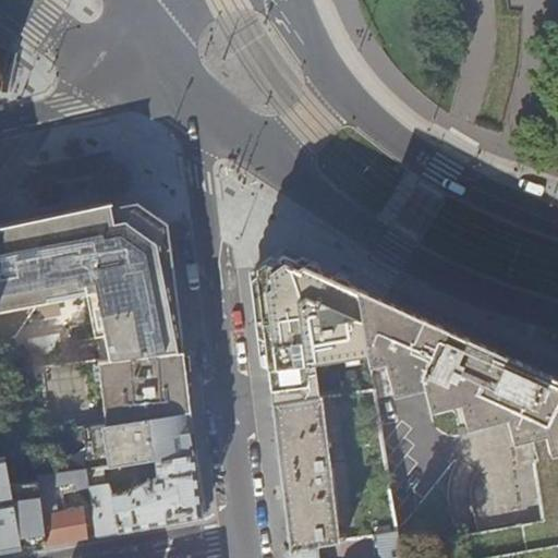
[(0,376),(94,362),(183,350),(180,320),(168,226),(126,201),(14,223),(0,226),(0,376)]
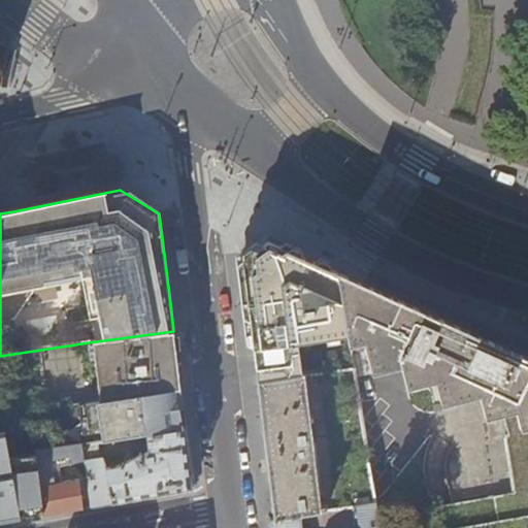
[(242,256),(242,263),(258,382),(353,368),(338,274),(293,256),(267,244),(255,253),(251,251),(242,256)]
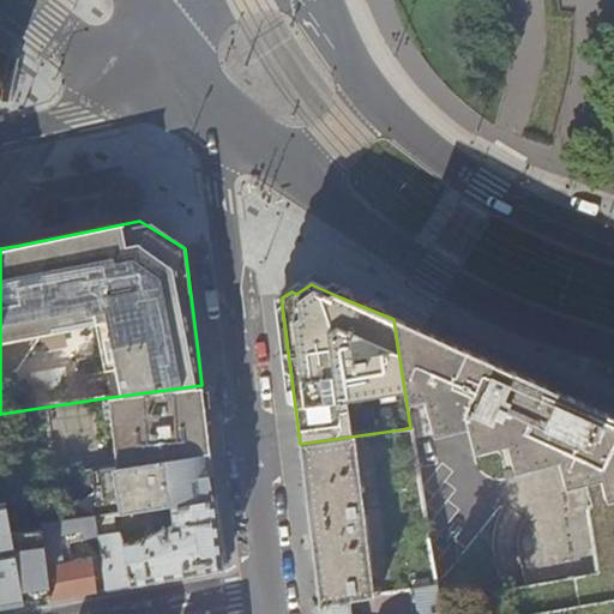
[(613,613),(613,415),(552,387),(492,361),(450,342),(411,324),(393,317),(393,319),(410,428),(411,427),(414,438),(467,425),(473,451),(506,443),(513,470),(557,459),(564,486),(585,482),(591,506),(588,506),(597,573),(500,591),(505,613),(613,613)]
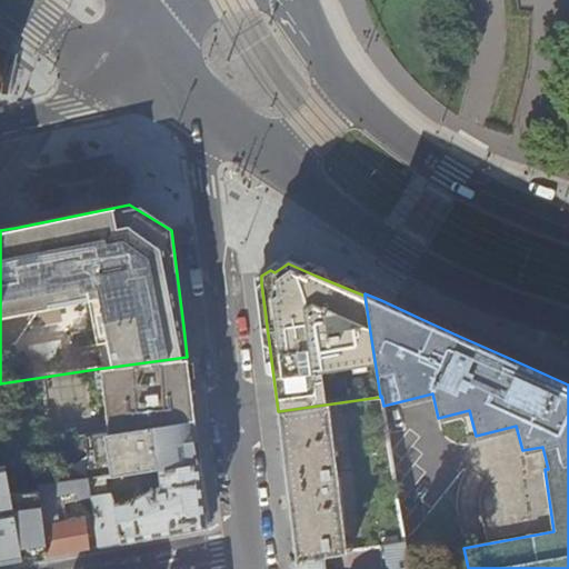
[(190,386),(187,357),(96,369),(106,432),(148,426),(195,419),(190,386)]
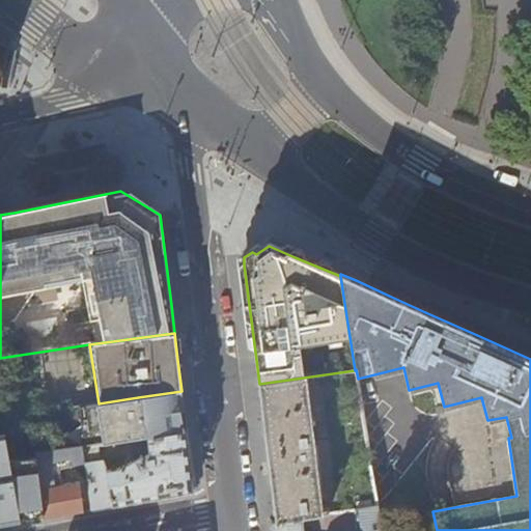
[(380,505),(358,379),(356,369),(355,370),(259,384),(267,450),(276,523),(327,514),(380,505)]
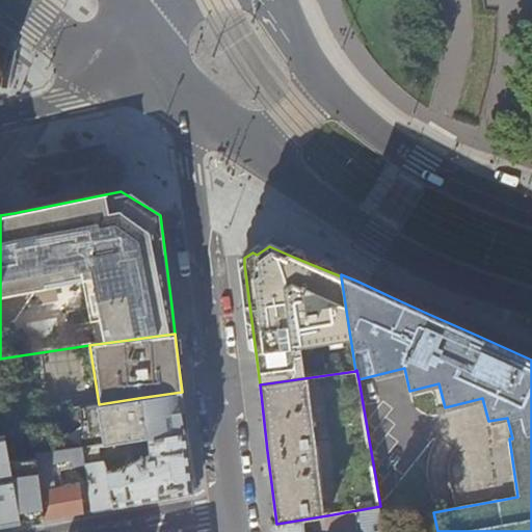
[(79,407),(85,448),(88,448),(88,449),(99,447),(114,444),(125,443),(143,439),(186,430),(184,414),(183,400),(182,392),(138,398),(99,404),(79,407)]
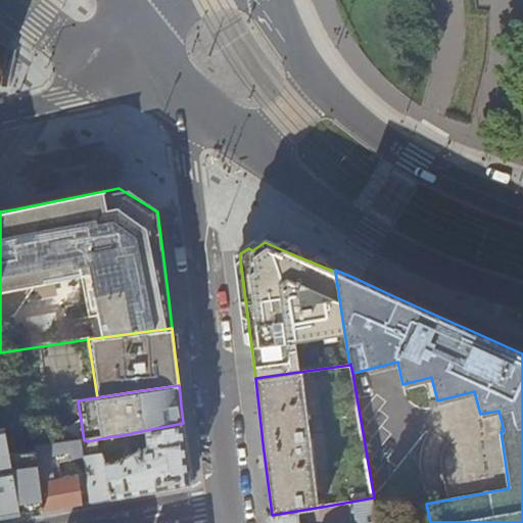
[(186,442),(183,423),(141,431),(123,435),(124,449),(127,456),(115,462),(109,463),(105,463),(103,454),(100,454),(97,439),(87,441),(87,440),(84,440),(82,441),(91,502),(114,497),(191,484),(186,442)]
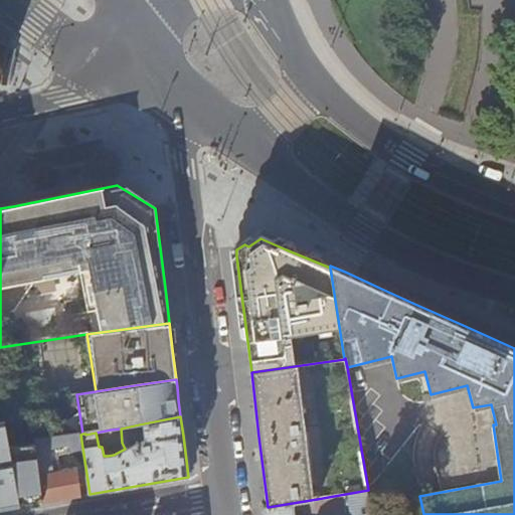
[(0,423),(0,510),(17,508),(44,503),(39,475),(34,443),(8,447),(4,423),(0,423)]
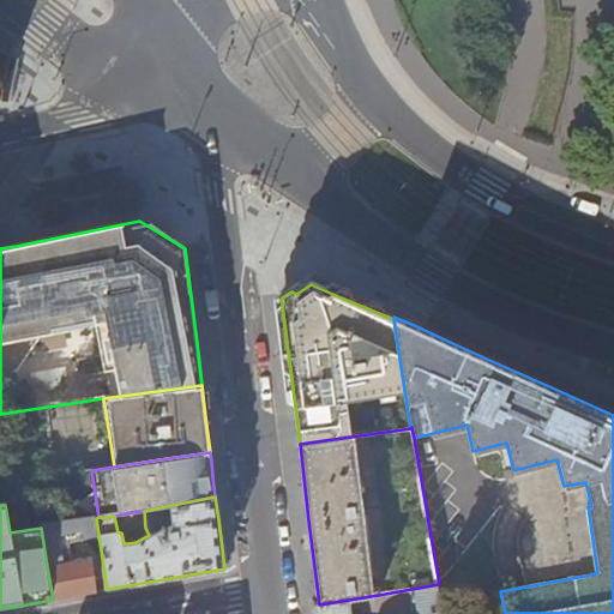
[(96,591),(90,558),(47,566),(53,600),(76,595),(96,591)]
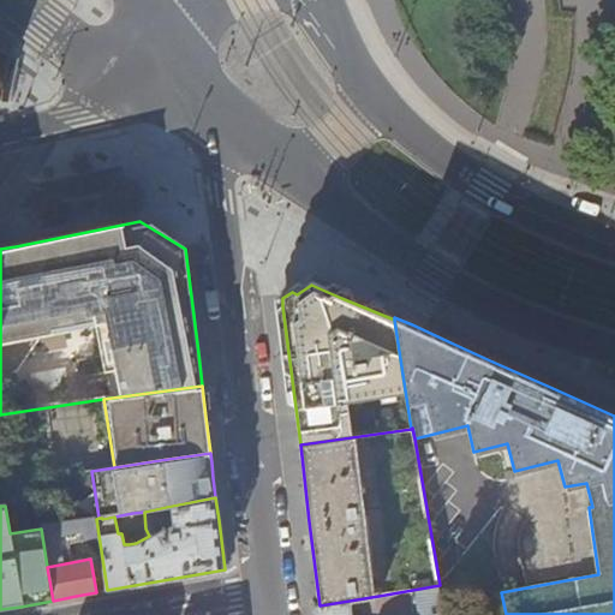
[(506,614),(501,592),(500,589),(471,592),(475,614),(506,614)]
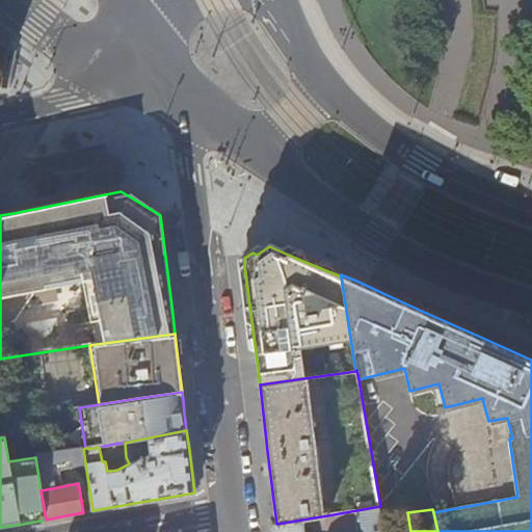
[(303,531),(303,527),(315,525),(316,528),(328,526),(327,515),(276,524),(271,525),(272,531),(303,531)]
